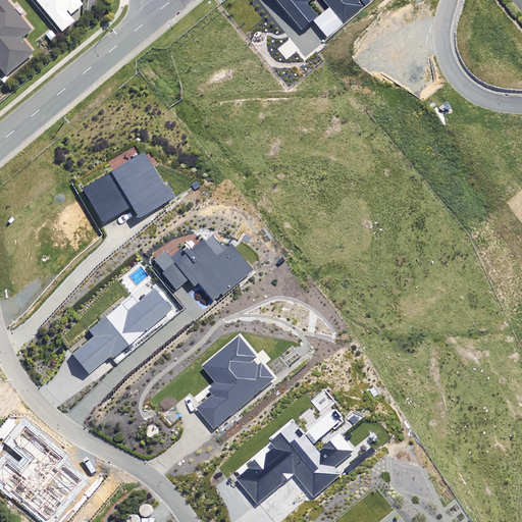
[(30,31),(3,0),(0,0),(0,69),(5,76),(32,54),(19,39),(30,31)]
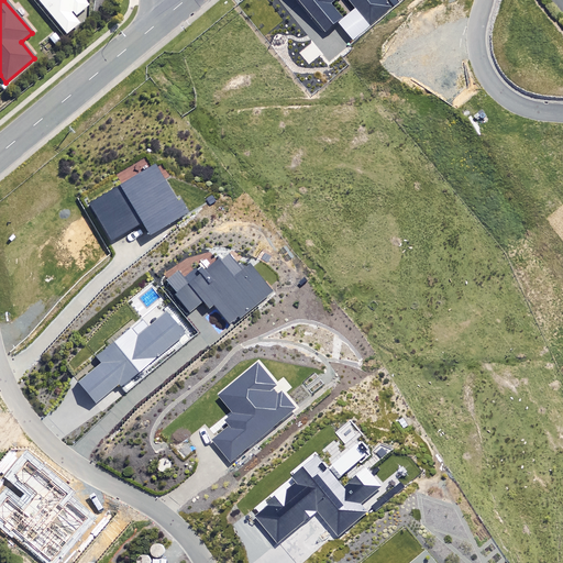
[(36,0),(66,34),(78,23),(74,18),(88,4),(88,0),(36,0)]
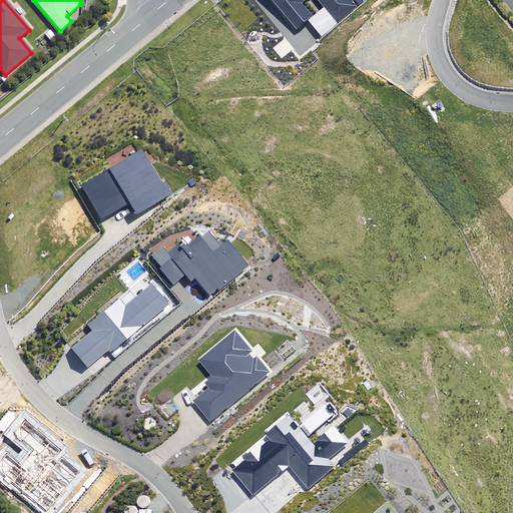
[(272,0),(296,28),(307,19),(322,36),(358,6),(352,0),(272,0)]
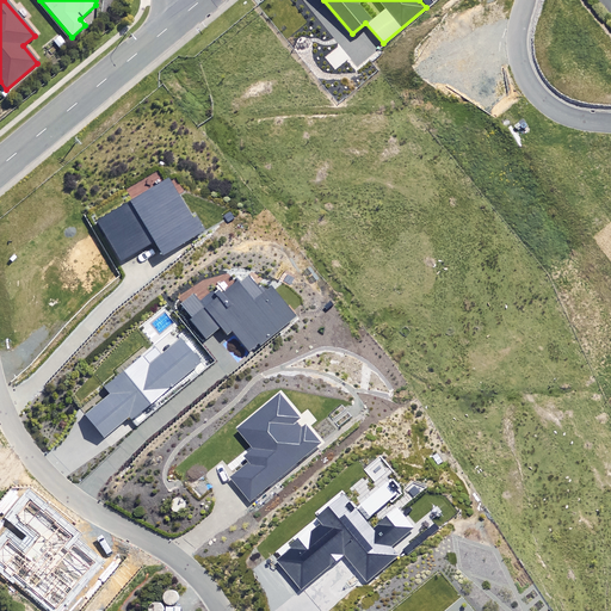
[(97,220),(122,260),(156,240),(165,254),(205,229),(197,216),(193,217),(170,177),(97,220)]
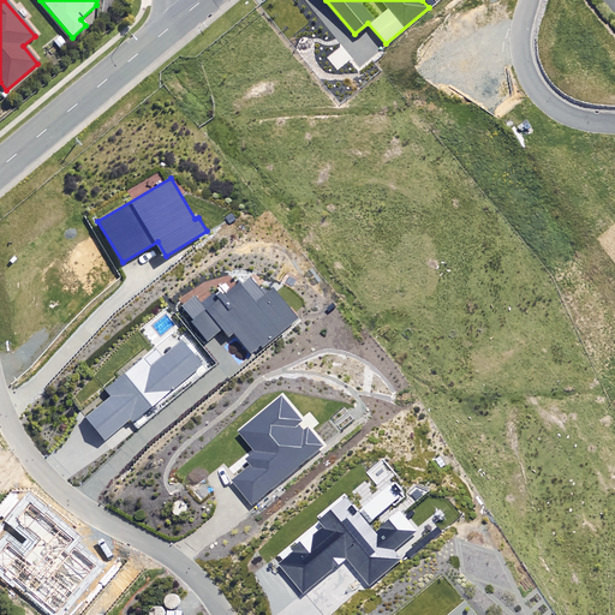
[(236,332),(254,354),(299,318),(274,286),(264,293),(250,275),(240,282),(240,281),(222,296),(216,290),(203,300),(196,293),(183,303),(195,318),(191,321),(207,341),(224,328),(230,336),(236,332)]
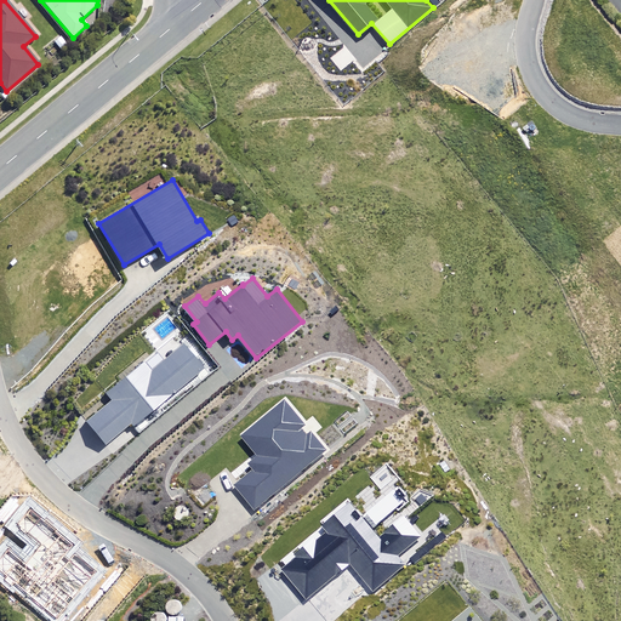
[(87,421),(107,444),(132,423),(135,426),(206,368),(186,345),(153,371),(143,360),(104,392),(112,400),(87,421)]
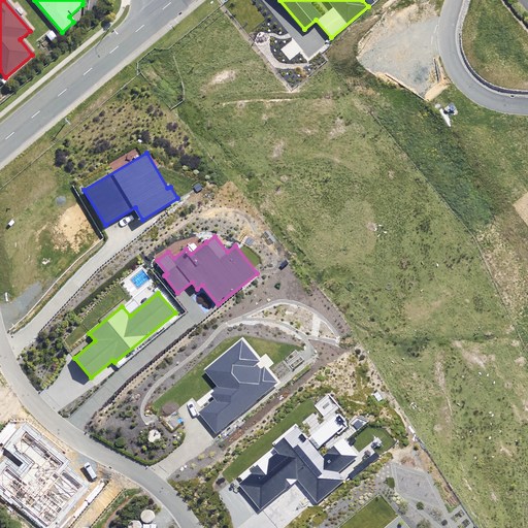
[(199,413),(217,433),(277,382),(264,365),(260,368),(256,363),(259,360),(240,338),(204,369),(219,387),(211,393),(217,399),(199,413)]
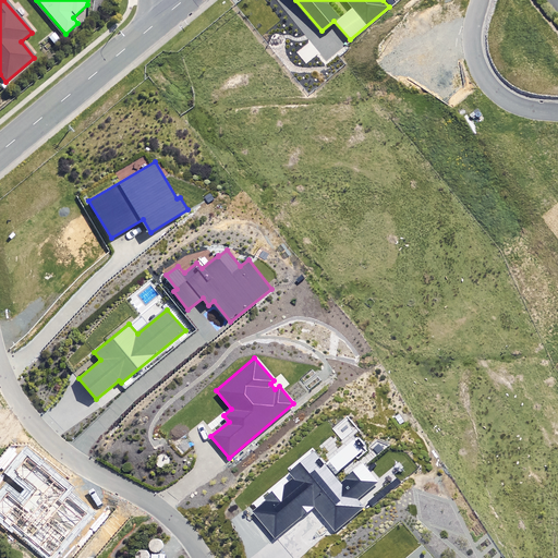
[(292,477),(252,511),(275,538),(314,506),(335,530),(363,506),(358,499),(378,482),(362,463),(339,483),(314,451),(288,473),(292,477)]
